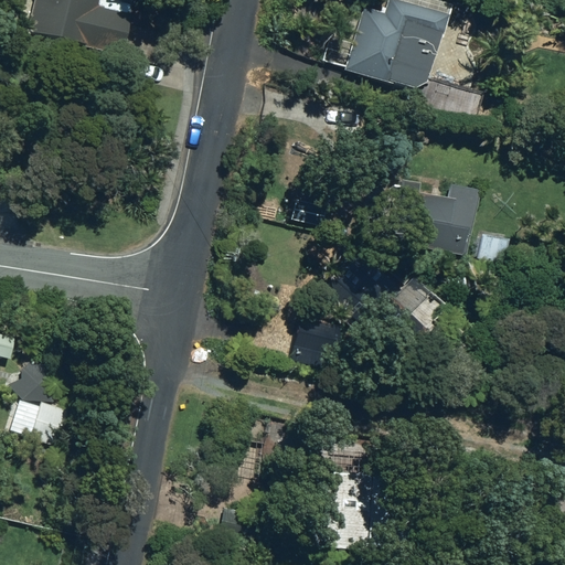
[(116,75),(180,89),(191,42),(127,28),(129,16),(104,11),(106,0),(34,0),(27,35),(120,55),(116,75)]
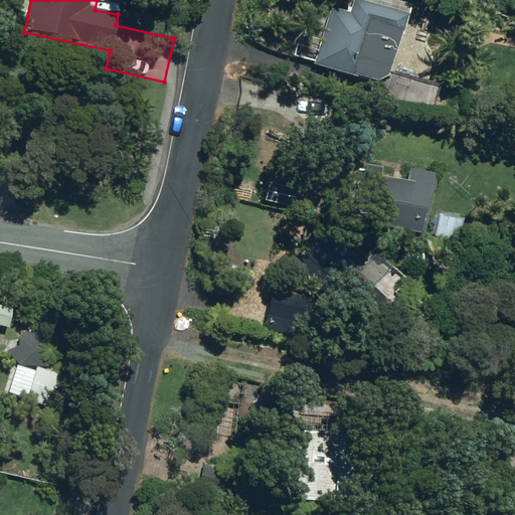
[(315,63),(375,82),(387,75),(409,4),(397,0),(350,0),(347,11),(333,6),(315,63)]
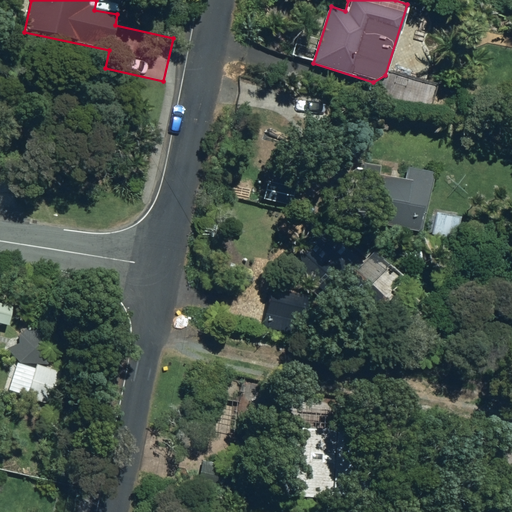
[(295,113),(324,119),(328,96),(299,91),(295,113)]
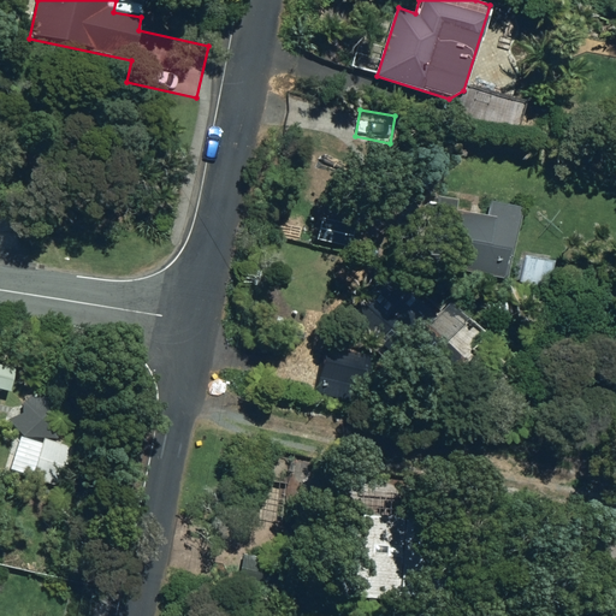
[(420,258),(496,273),(498,262),(504,264),(517,201),(484,194),(481,211),(449,203),(451,194),(434,190),(420,258)]
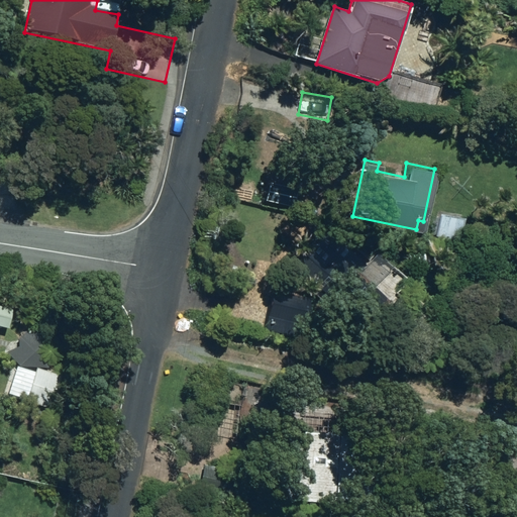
[(446,237),(460,240),(466,220),(440,213),(437,226),(446,237)]
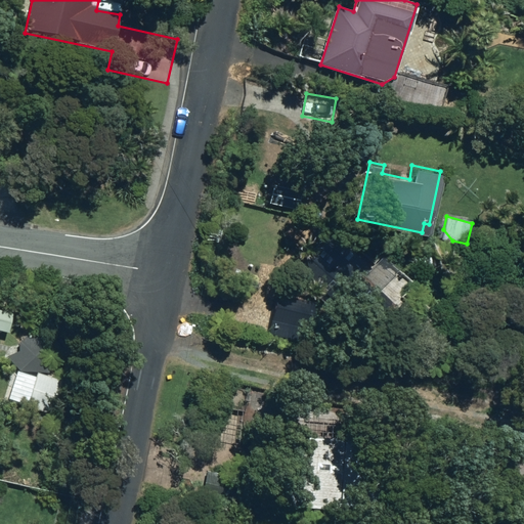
[(295,268),(372,337),(396,308),(391,303),(398,295),(388,286),(400,273),(384,259),(373,270),(350,251),(342,260),(319,241),(295,268)]
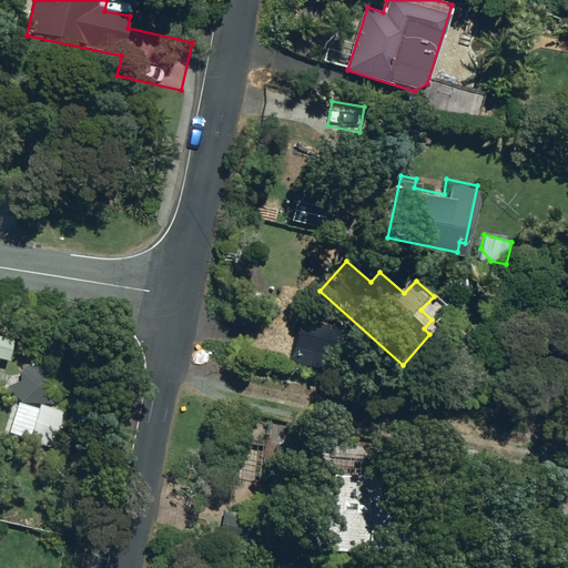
[(290,359),(345,373),(355,327),(301,314),(290,359)]
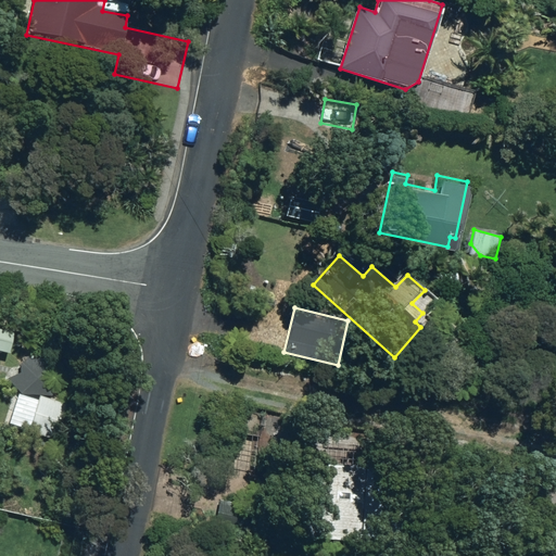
[(17,428),(55,440),(66,405),(38,396),(37,402),(26,399),(17,428)]
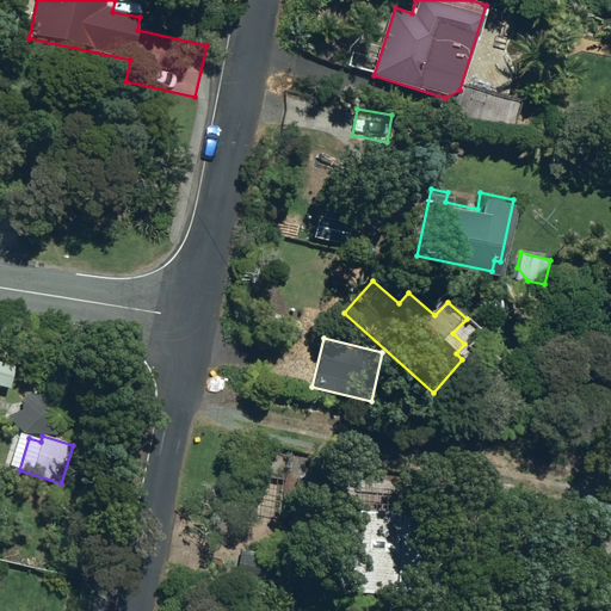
[(242,512),(281,517),(284,477),(247,471),(242,512)]
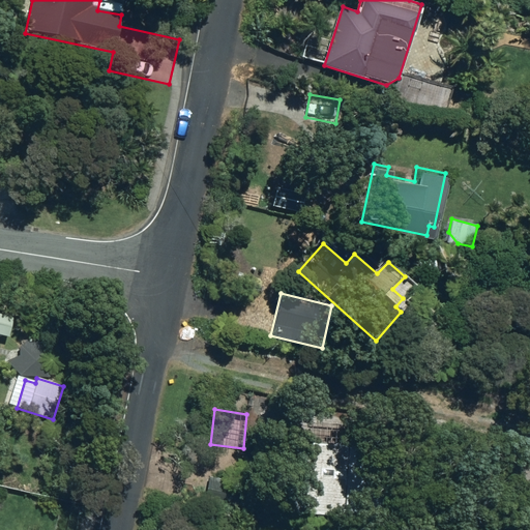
[(285,512),(383,520),(388,449),(296,443),(295,468),(288,468),(285,512)]
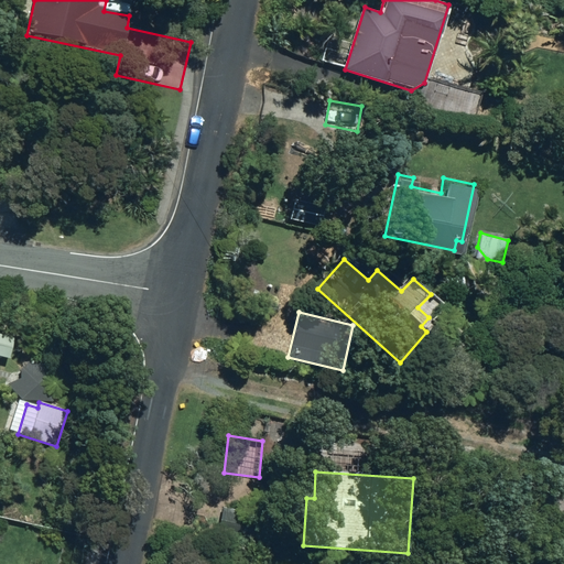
[(217,535),(261,544),(268,517),(223,507),(217,535)]
